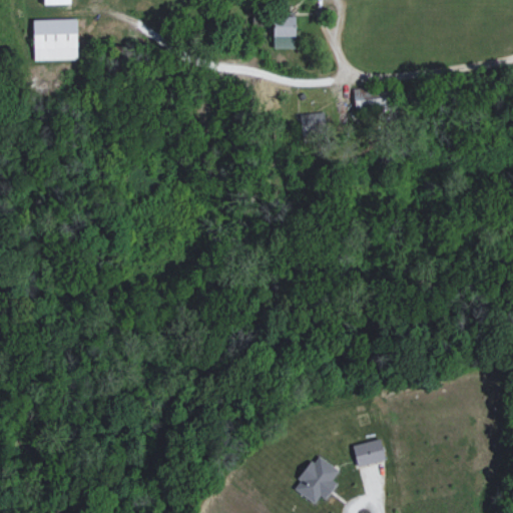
[(295,47),(294,13),(274,13),(274,47),(295,47)]
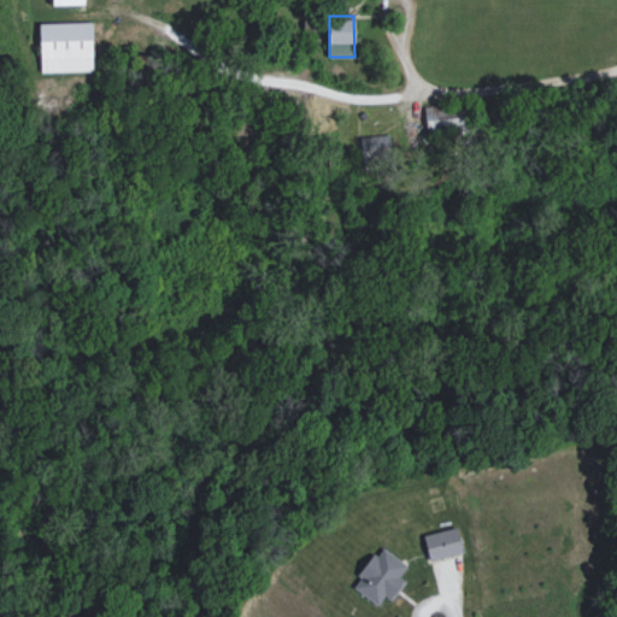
[(41,71),(94,71),(92,22),(39,23),(41,71)]
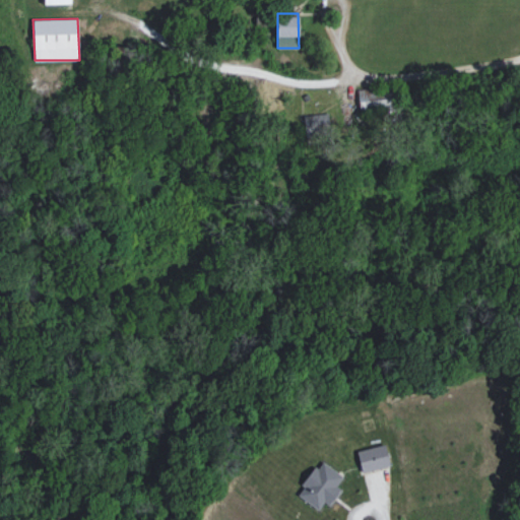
[(359,107),(391,105),(391,93),(384,94),(384,93),(378,93),(378,87),(358,88),(359,107)]
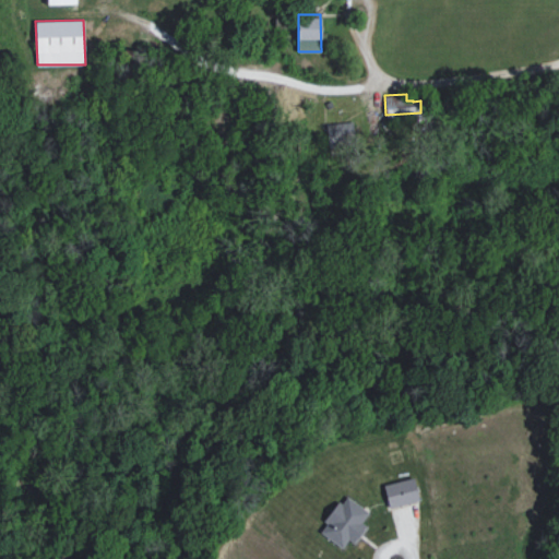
[(326,125),(329,150),(334,149),(335,164),(342,163),(341,154),(356,153),(353,121),(326,125)]
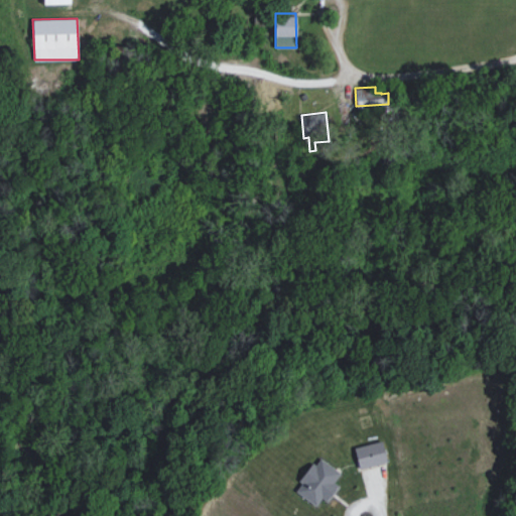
[(360,469),(387,462),(381,440),(354,447),(360,469)]
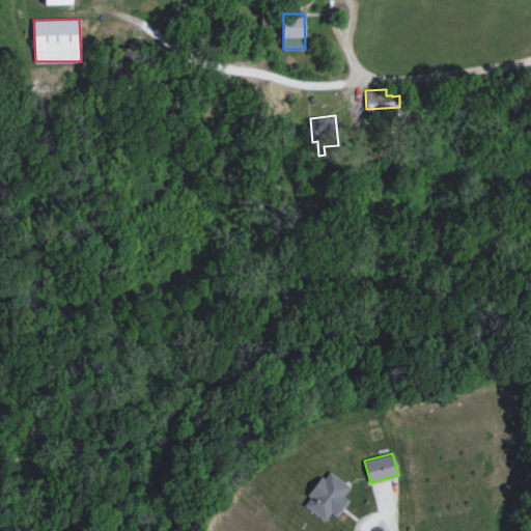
[(303,505),(326,521),(331,512),(336,516),(347,499),(343,496),(351,486),(327,470),(303,505)]
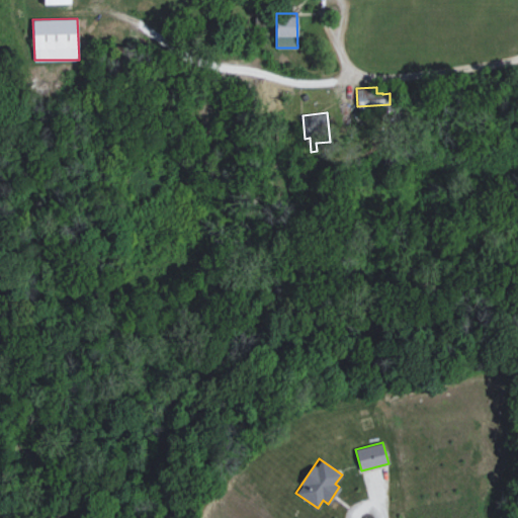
All buildings are outlined.
